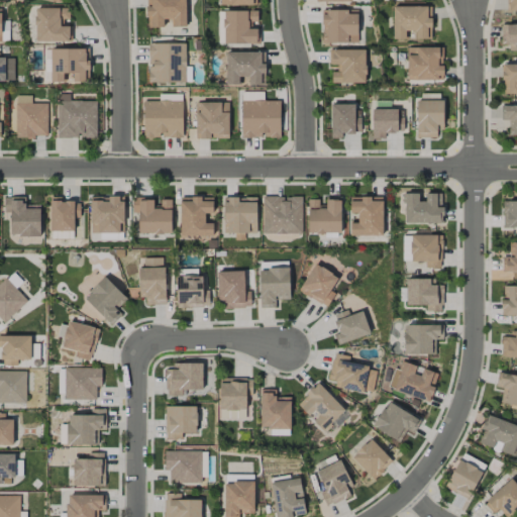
[(145,0),(147,27),(164,27),(163,19),(171,19),(172,27),(186,26),(185,0),(145,0)]
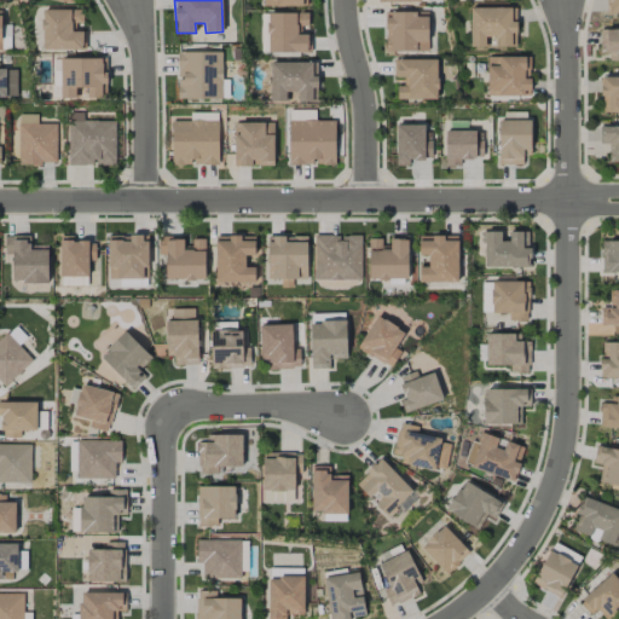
[(618,0),(607,0),(607,12),(618,12),(618,0)]
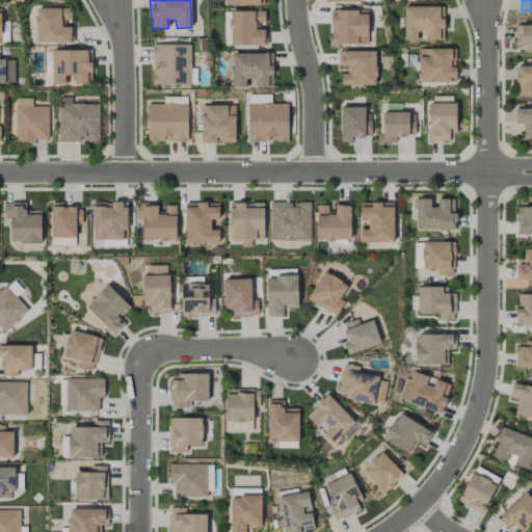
[(444,6),(404,6),(404,41),(418,41),(418,32),(426,31),(426,41),(444,40),(444,6)]
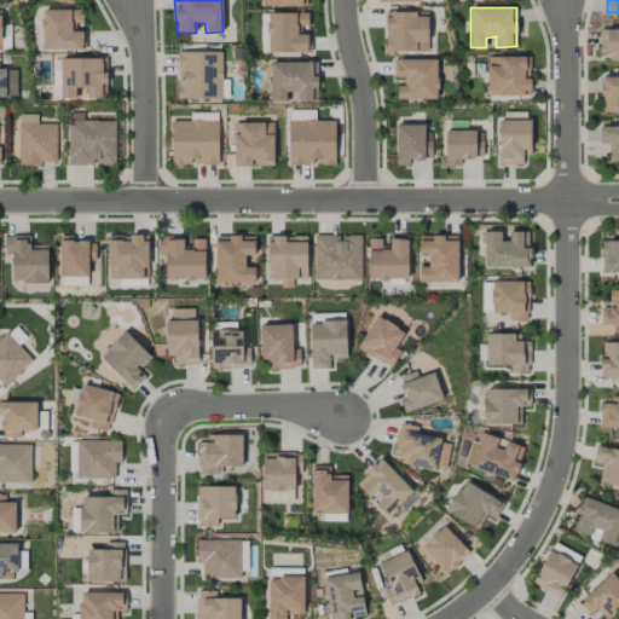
[(42,50),(82,50),(82,32),(71,32),(70,10),(42,10),(42,50)]
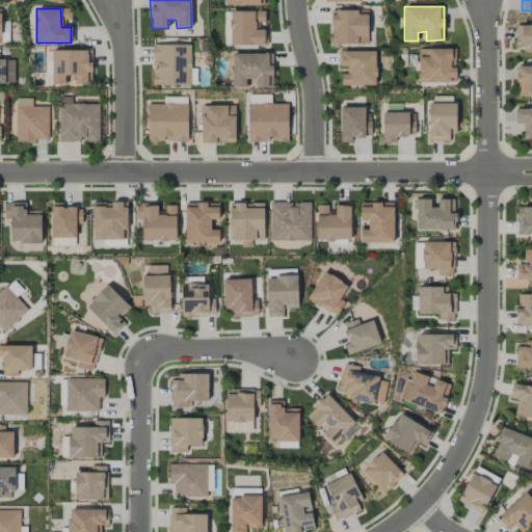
[(368,9),(330,10),(330,45),(368,44),(368,9)]
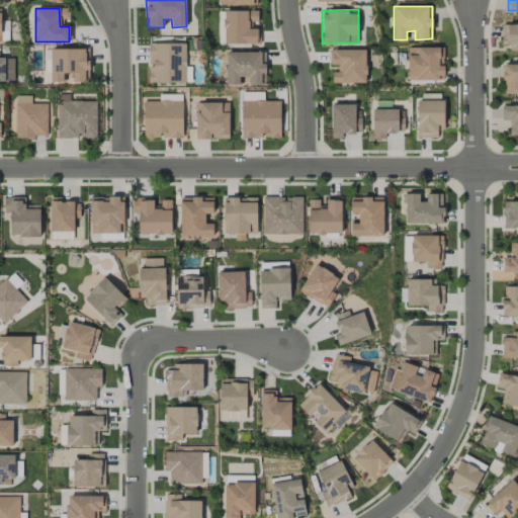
[(258,11),(225,10),(225,44),(260,44),(260,29),(249,29),(249,21),(258,21),(258,11)]
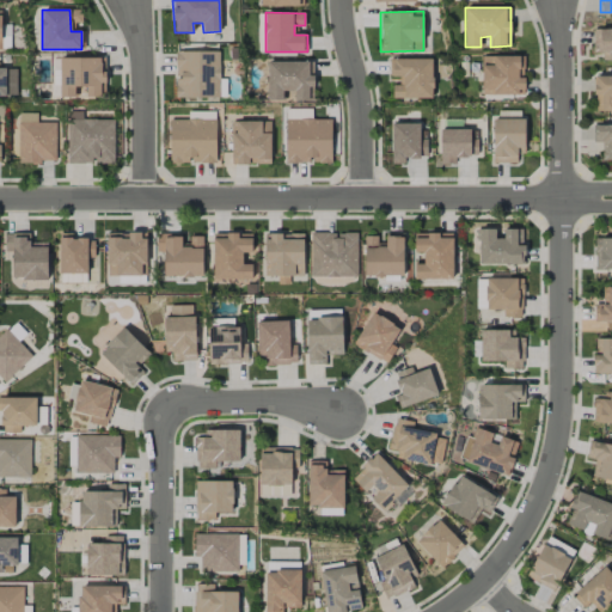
[(592,53),(603,53),(603,60),(611,60),(611,29),(592,29),(592,53)]
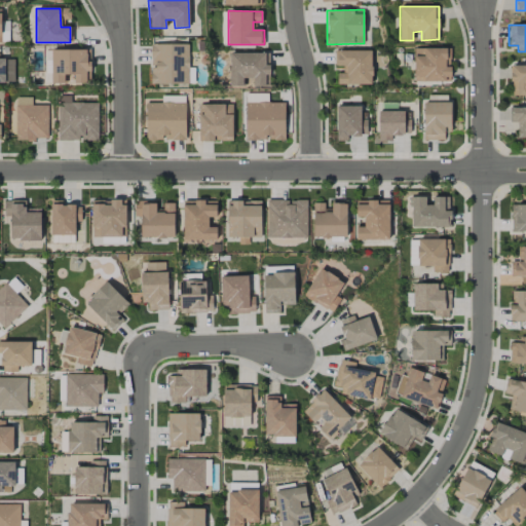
[(151,84),(189,83),(188,44),(150,44),(151,84)]
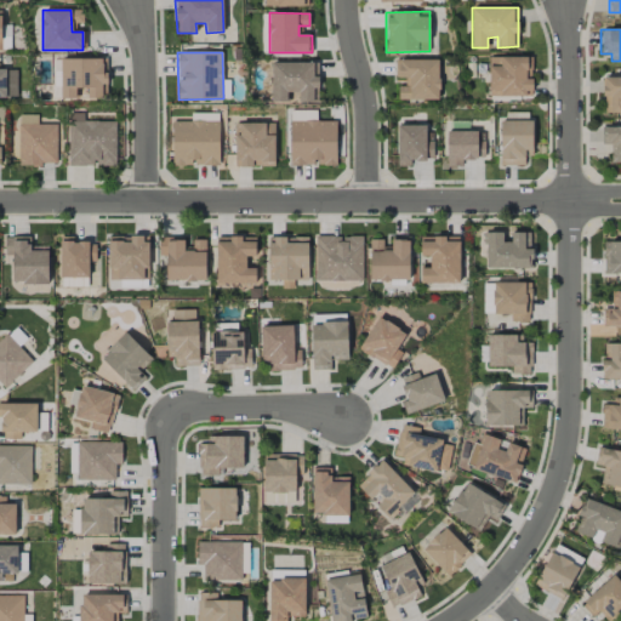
[(489,97),(533,96),(531,56),(489,57),(489,97)]
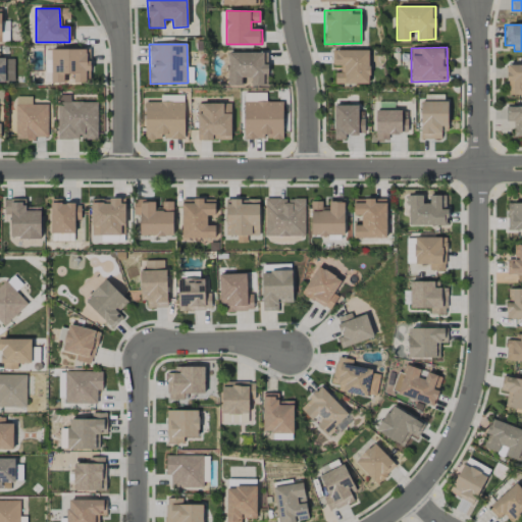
[(90,50),(45,49),(44,83),(65,83),(65,82),(90,83),(90,50)]
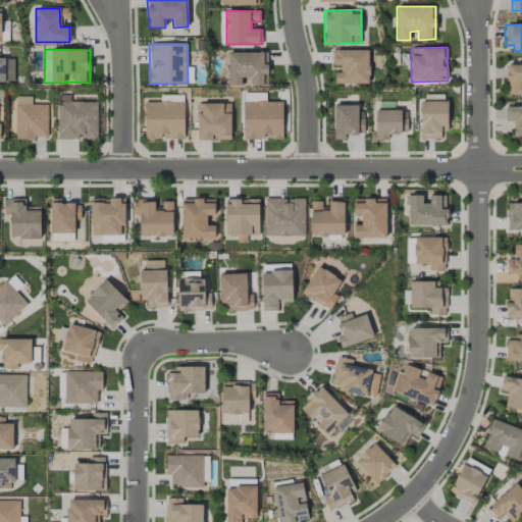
[(368,50),(331,50),(332,65),(342,65),(342,72),(334,72),(334,84),(369,84),(368,50)]
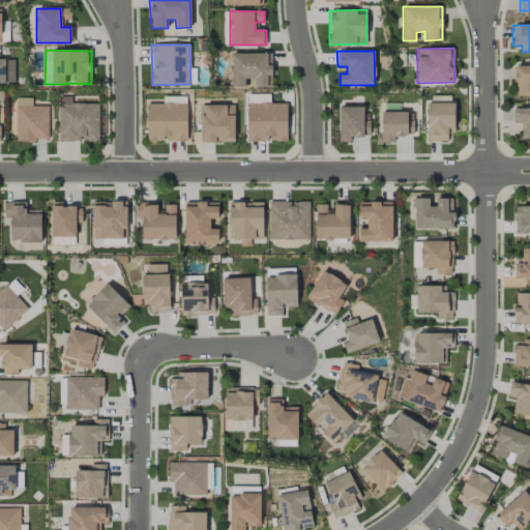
[(231,86),(244,87),(245,79),(256,79),(256,87),(271,87),(271,54),(232,53),(231,86)]
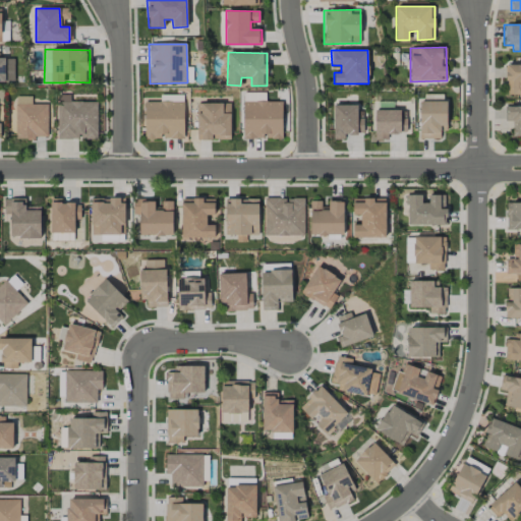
[(0,81),(14,82),(14,58),(0,57),(0,81)]
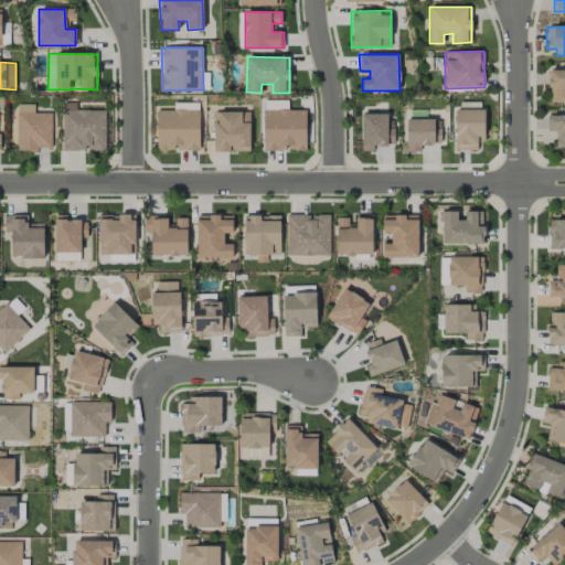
[(548,103),(564,103),(564,70),(550,70),(548,103)]
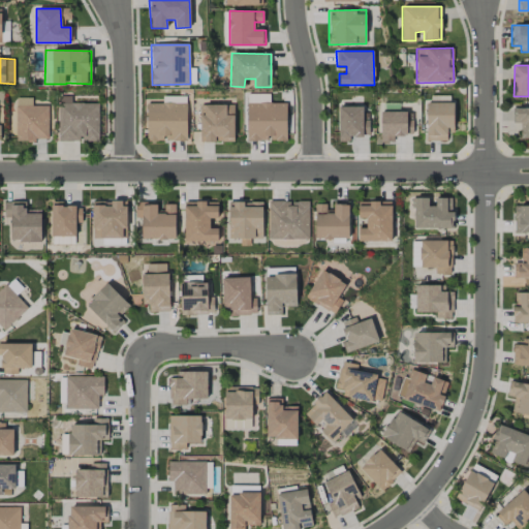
[(98,102),(71,103),(71,96),(58,96),(59,142),(98,141),(98,102)]
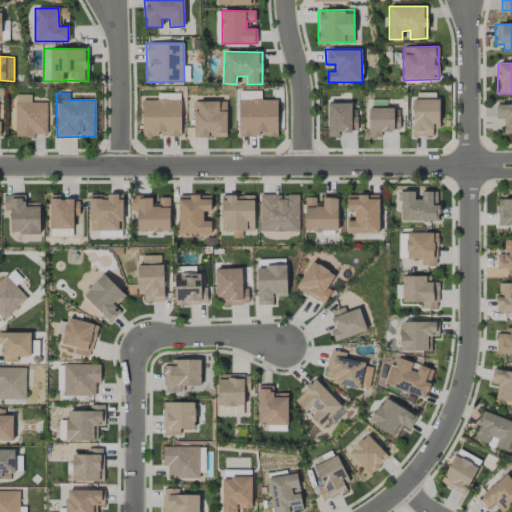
[(46,136),(47,102),(31,102),(31,95),(16,94),(15,136),(46,136)]
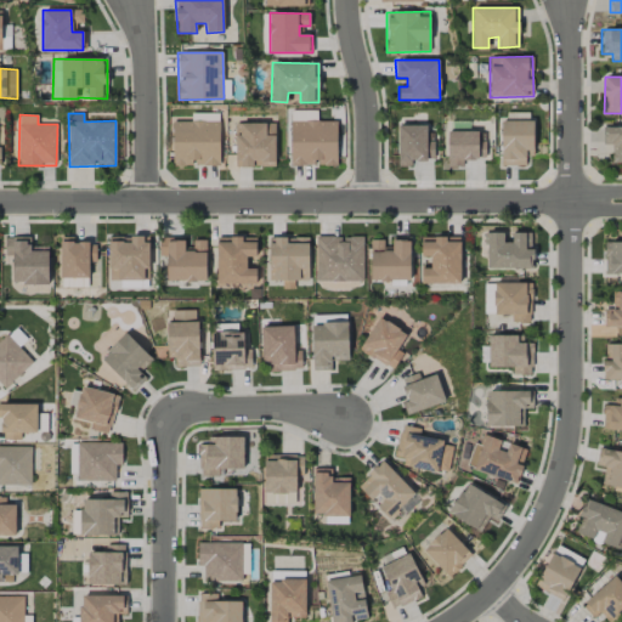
[(220,122),(174,120),(173,165),(219,165),(220,122)]
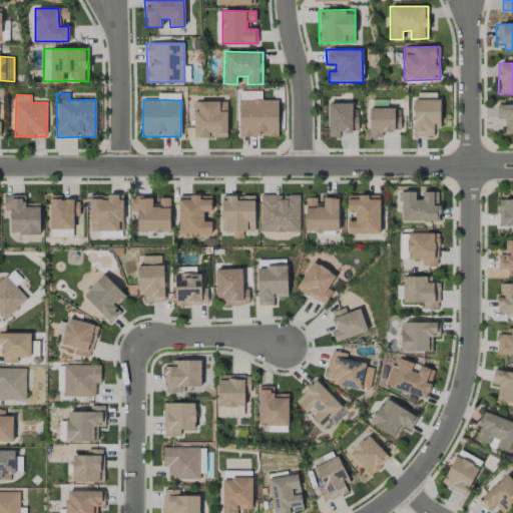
[(278,100),(238,99),(238,136),(261,136),(278,136),(278,100)]
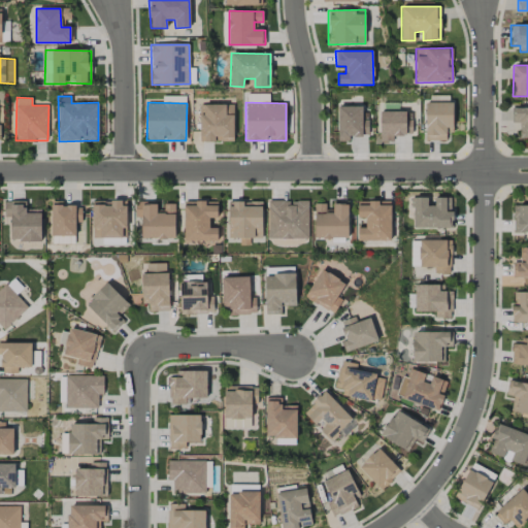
[(453,132),(453,103),(425,102),(425,140),(446,141),(446,132),(453,132)]
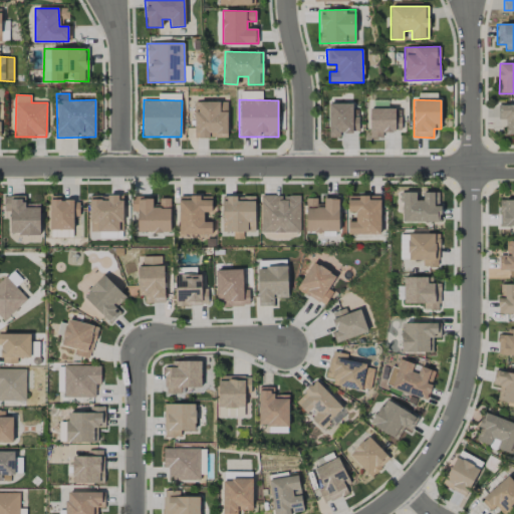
[(195,101),(194,138),(227,139),(227,102),(195,101)]
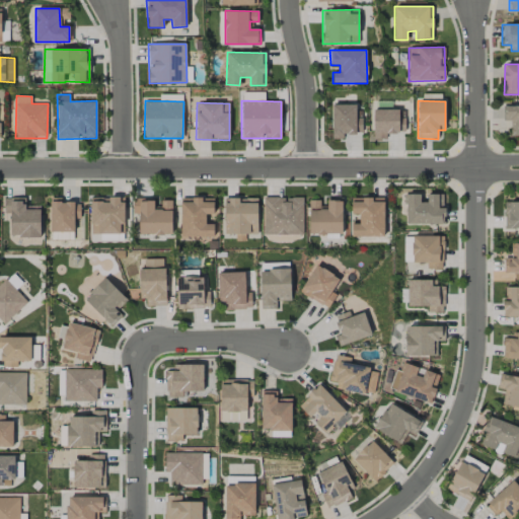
[(332,139),(344,139),(343,134),(361,134),(360,104),(331,104),(332,139)]
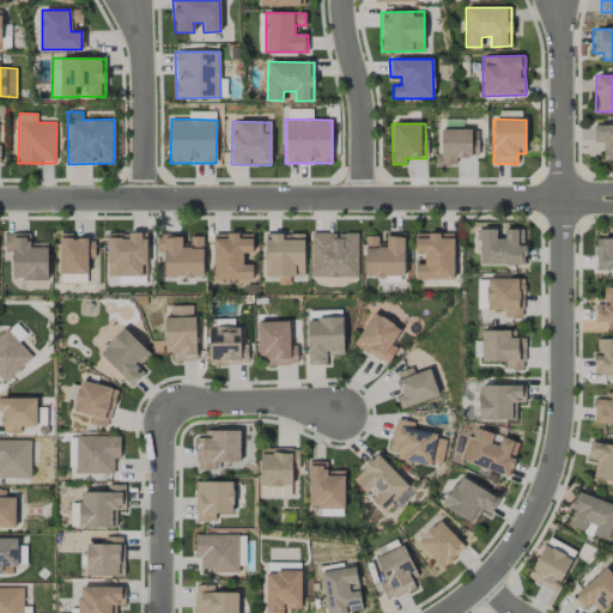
[(612,125),(594,126),(594,143),(604,143),(604,161),(612,159),(612,125)]
